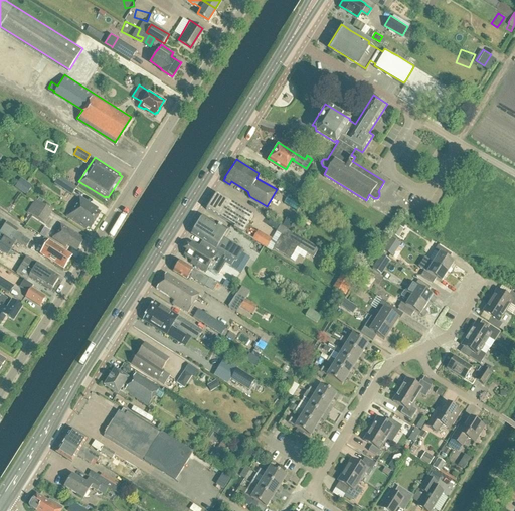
[(490,170),(488,173),(494,177),(490,183),(505,192),(511,183),(496,173),(490,170)]
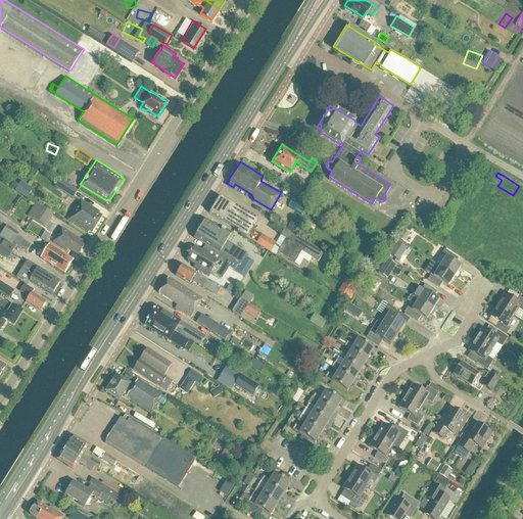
[(78,188),(70,183),(61,177),(56,185),(73,195),(78,188)]
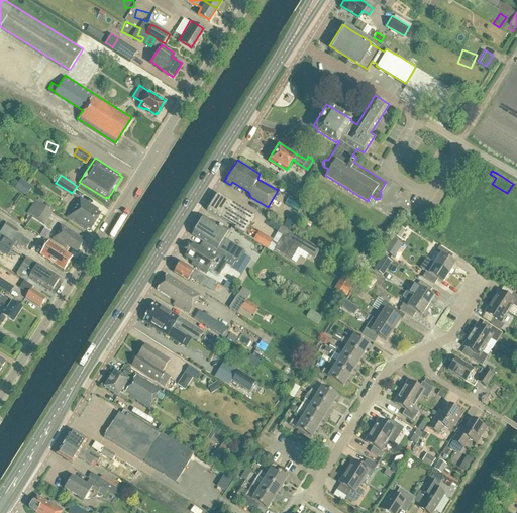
[(19,179),(15,185),(26,193),(31,186),(19,179)]
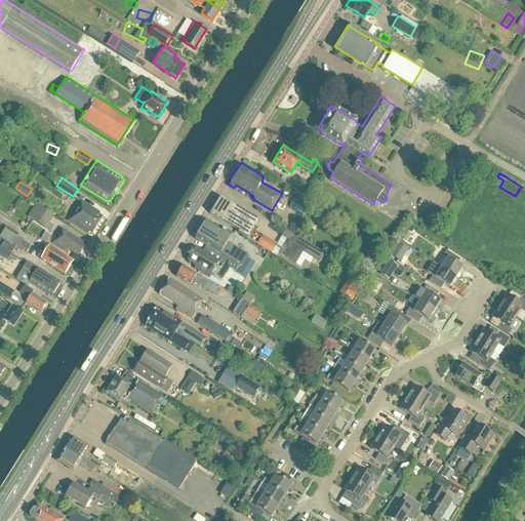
[(490,188),(488,191),(510,205),(515,196),(499,187),(496,191),(490,188)]
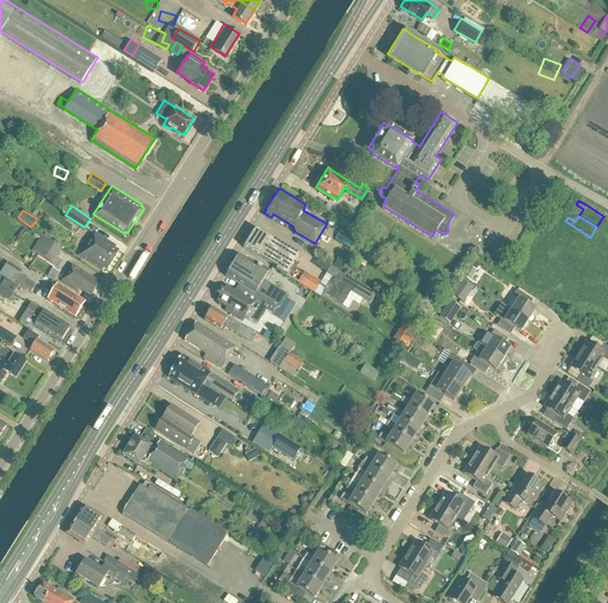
[(565,221),(562,226),(569,230),(565,236),(583,248),(590,237),(565,221)]
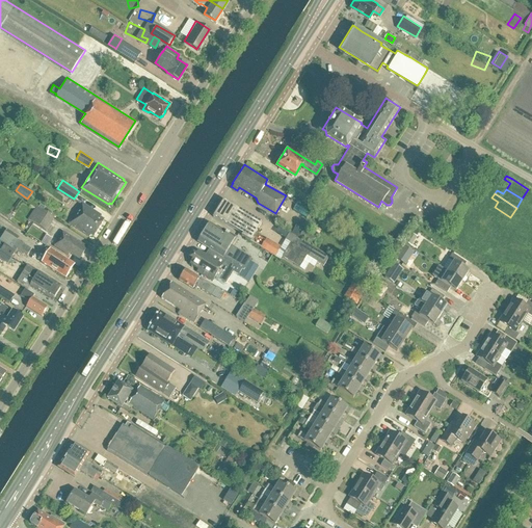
[(223,198),(213,214),(222,219),(221,219),(237,230),(237,229),(242,232),(241,233),(250,239),(257,228),(261,220),(223,199),(223,198)]
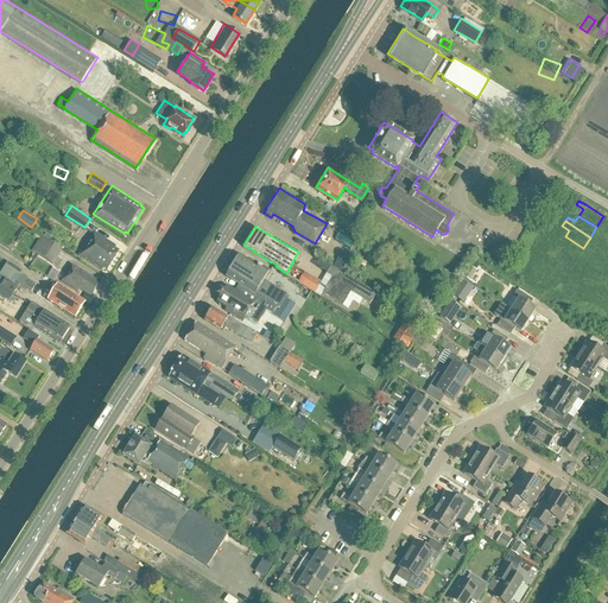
[(106,267),(118,248),(114,246),(115,243),(93,229),(78,252),(102,267),(103,265),(106,267)]
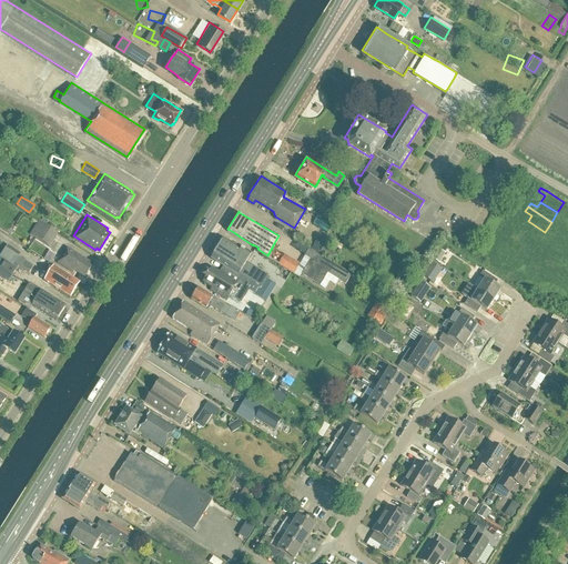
[(38,220),(30,233),(49,244),(57,231),(43,223),(39,220),(38,220)]
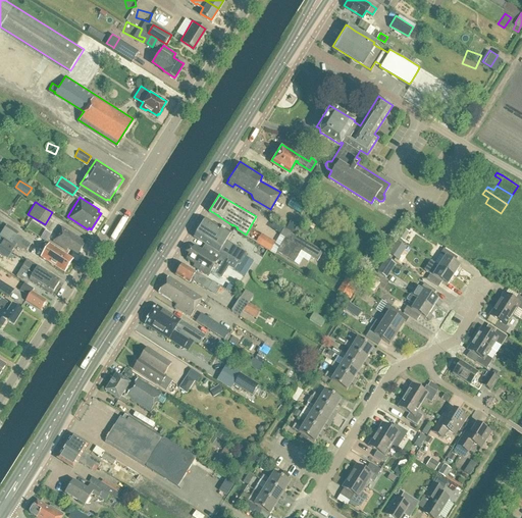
[(476,204),(473,208),(494,221),(501,213),(485,203),(482,208),(476,204)]
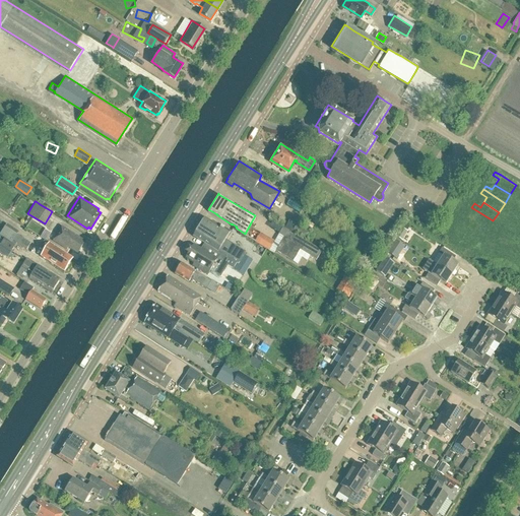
[(471,207),(469,211),(475,214),(472,219),(488,230),(493,220),(471,207)]
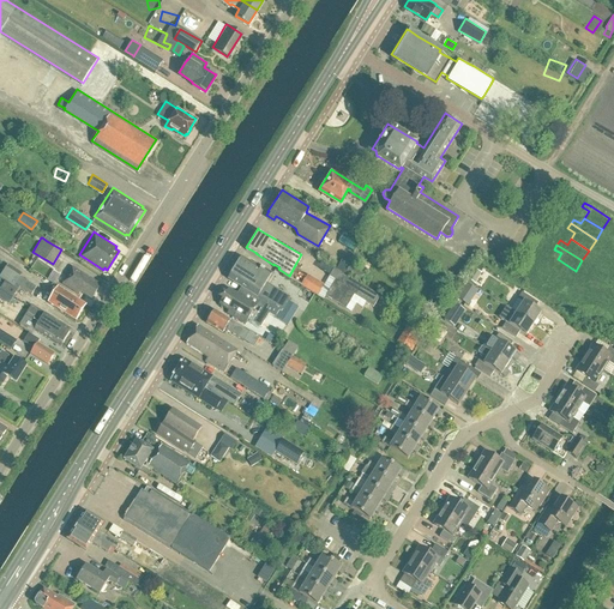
[(511,264),(516,257),(504,248),(500,247),(495,254),(511,264)]
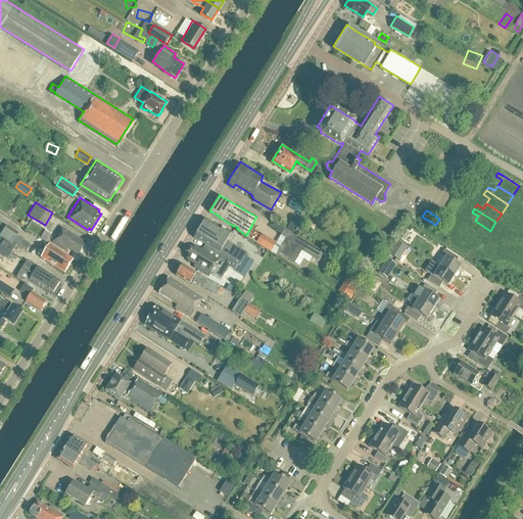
[(239,263),(248,268),(250,266),(253,260),(245,254),(246,251),(229,240),(233,232),(220,224),(219,225),(205,217),(194,235),(197,237),(204,242),(222,251),(239,263)]
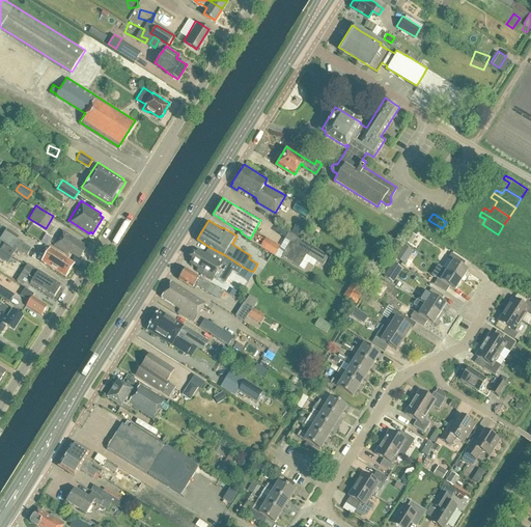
[(5,229),(7,227),(0,222),(0,236),(0,237),(4,240),(16,247),(16,246),(26,253),(31,246),(17,237),(5,229)]
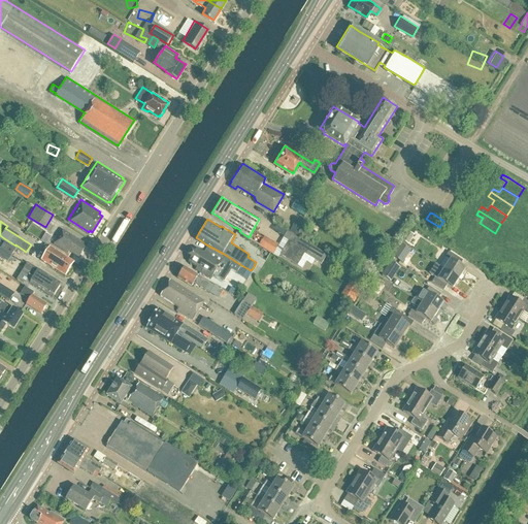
[(470,224),(467,228),(473,232),(489,242),(495,233),(480,223),(476,228),(470,224)]
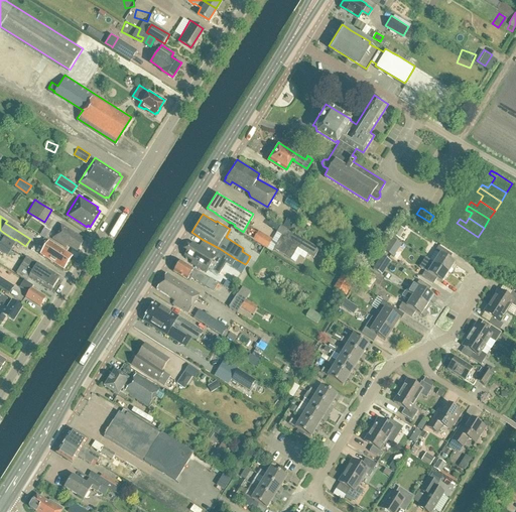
[(294,221),(290,227),(301,234),(305,227),(294,221)]
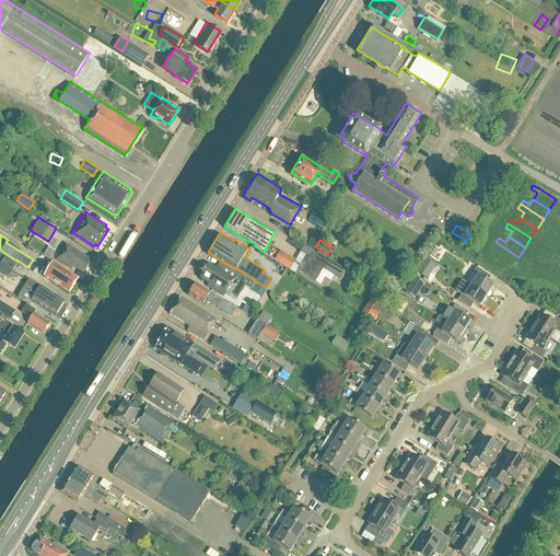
[(83,270),(91,257),(66,241),(56,256),(71,266),(73,264),(83,270)]
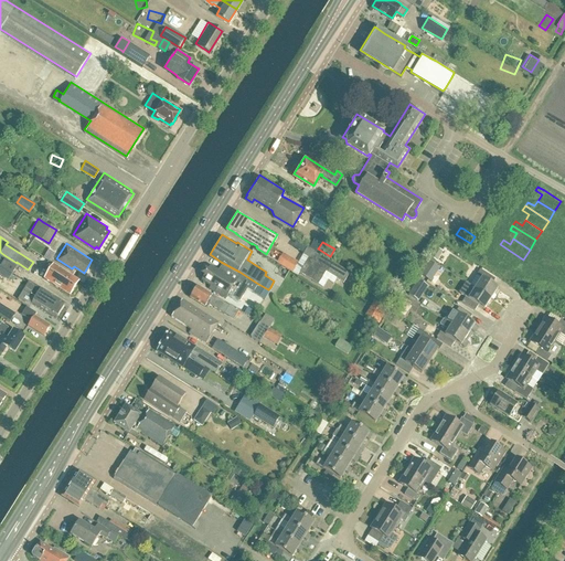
[(437,260),(444,249),(435,244),(429,254),(437,260)]
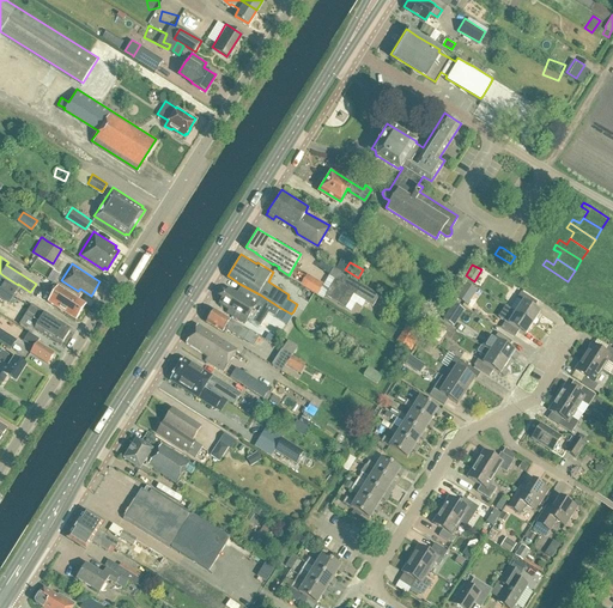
[(542,265),(540,269),(547,274),(542,280),(560,292),(568,281),(550,269),(542,265)]
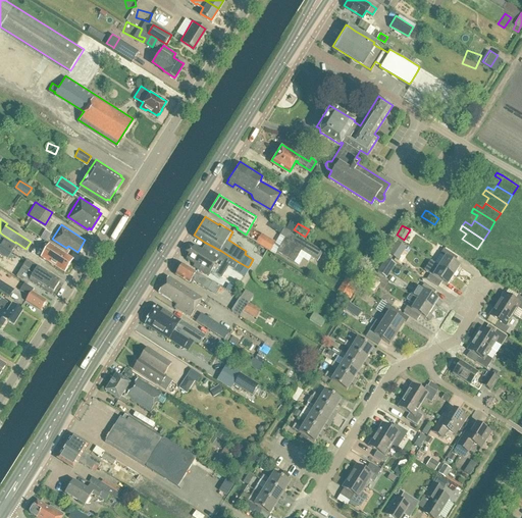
[(28,239),(33,230),(27,226),(21,236),(28,239)]
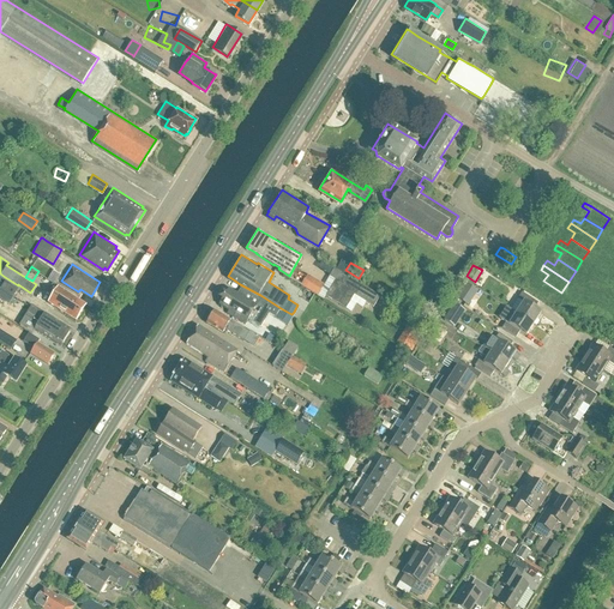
[(54,281),(60,271),(54,267),(48,277),(54,281)]
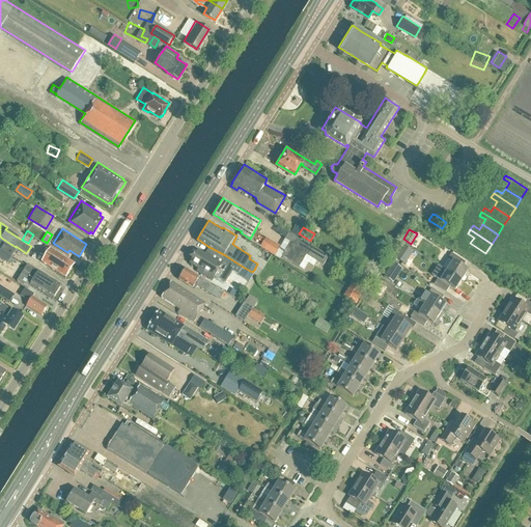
[(328,255),(288,231),(284,238),(289,241),(281,254),(300,265),(306,253),(324,264),(328,255)]
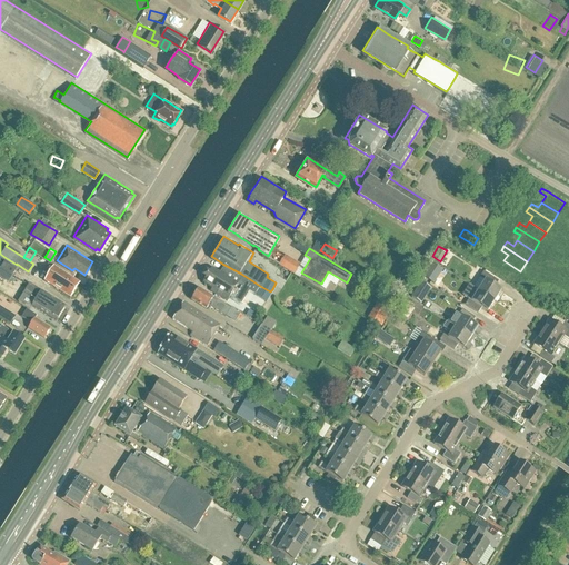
[(282,254),(278,261),(293,271),(298,264),(282,254)]
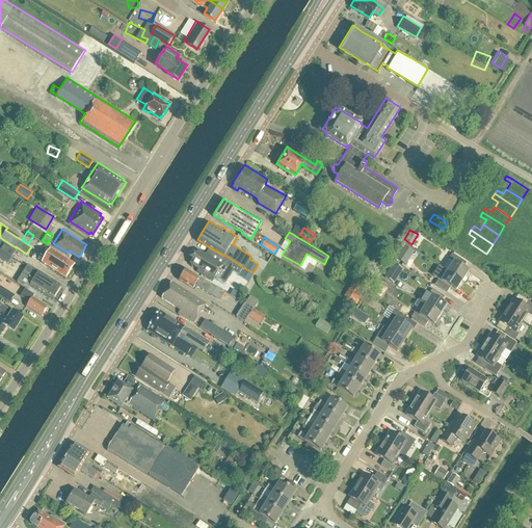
[(16,247),(4,240),(0,246),(0,247),(10,255),(16,247)]
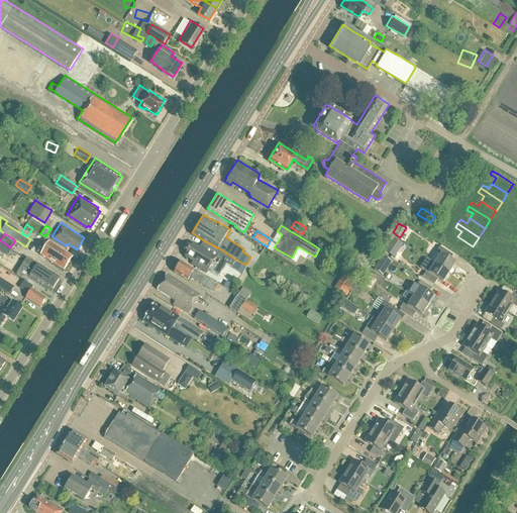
[(393,236),(385,248),(394,254),(401,242),(393,236)]
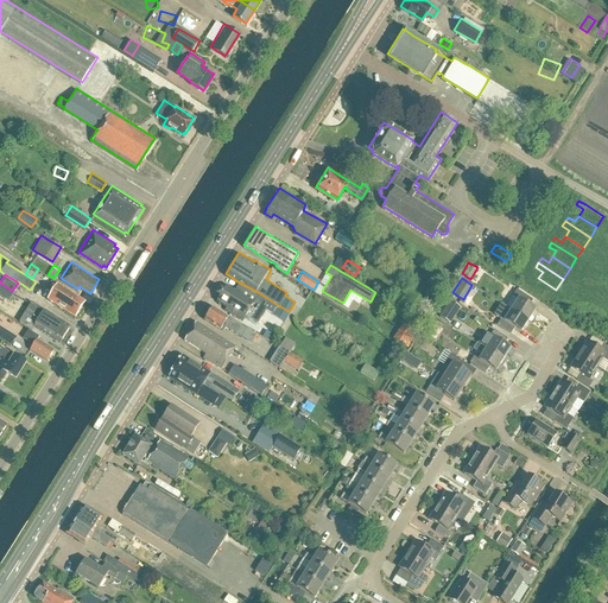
[(75,315),(84,298),(57,280),(46,297),(75,315)]
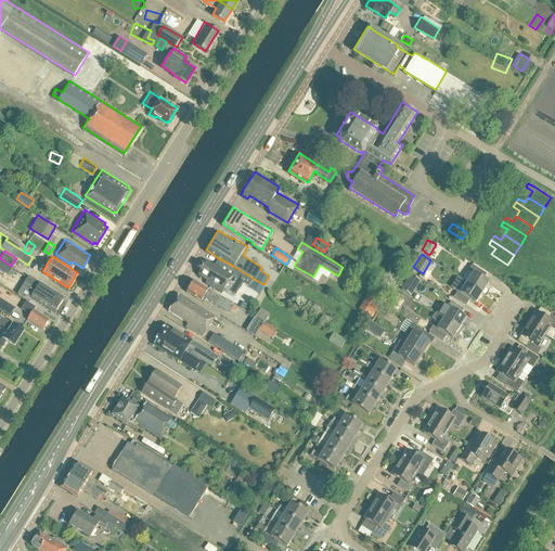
[(260,292),(263,284),(254,279),(235,267),(217,257),(214,264),(210,260),(209,259),(207,259),(206,258),(206,259),(198,261),(199,269),(197,269),(197,272),(197,273),(198,273),(199,276),(201,276),(206,278),(205,281),(221,292),(224,286),(235,293),(243,281),(260,292)]
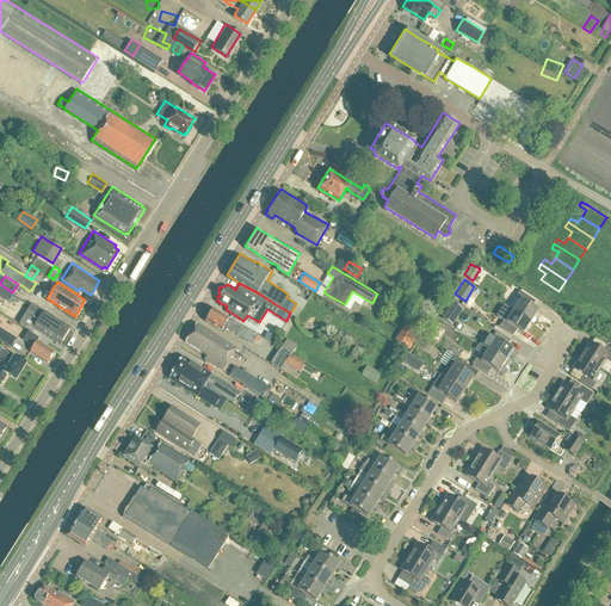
[(514,294),(507,304),(513,308),(530,320),(537,308),(531,304),(535,298),(519,288),(514,294)]
